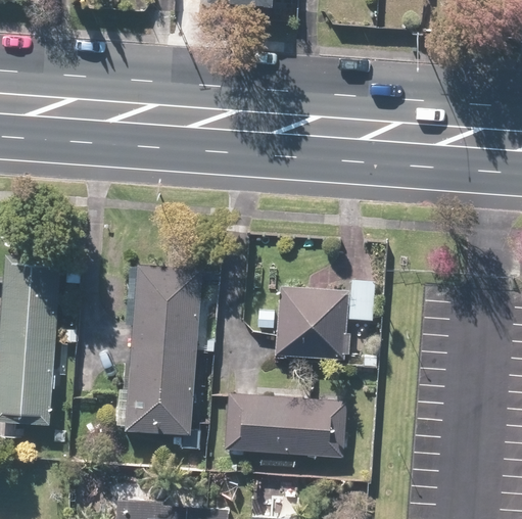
[(293,13),(293,0),(205,0),(205,9),(293,13)]
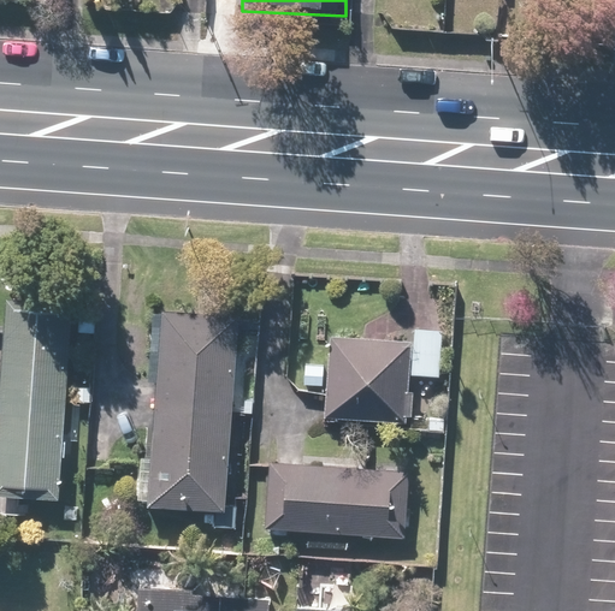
[(0,496),(61,500),(75,302),(5,297),(0,369),(0,496)]
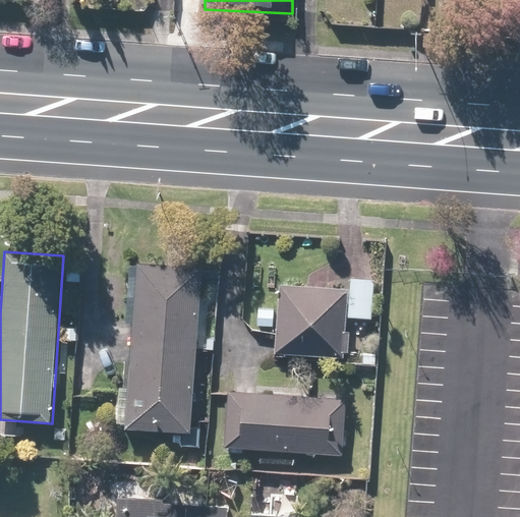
[(203,269),(136,264),(124,429),(189,435),(203,269)]
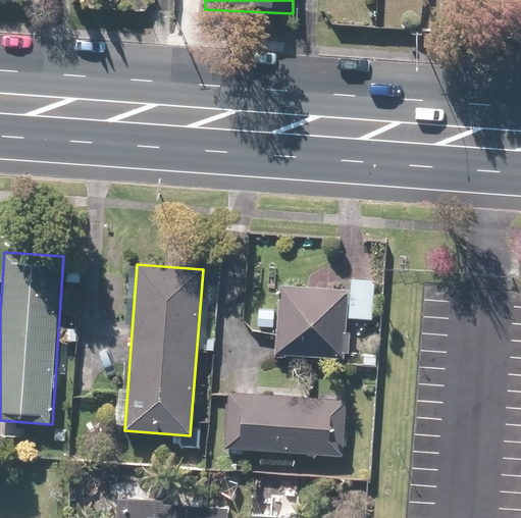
[(350,292),(279,287),(274,355),(345,361),(350,292)]
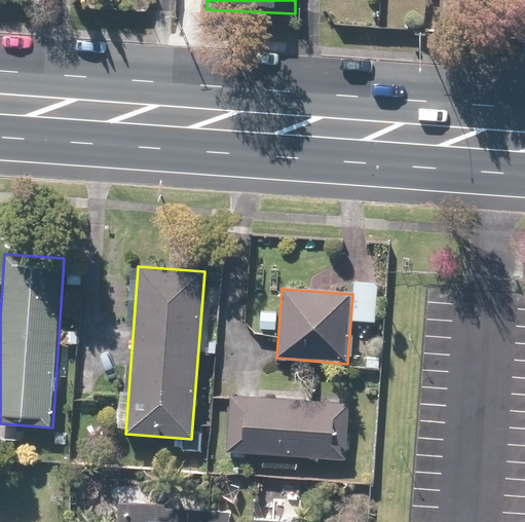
[(348,405),(229,396),(224,451),(344,460),(348,405)]
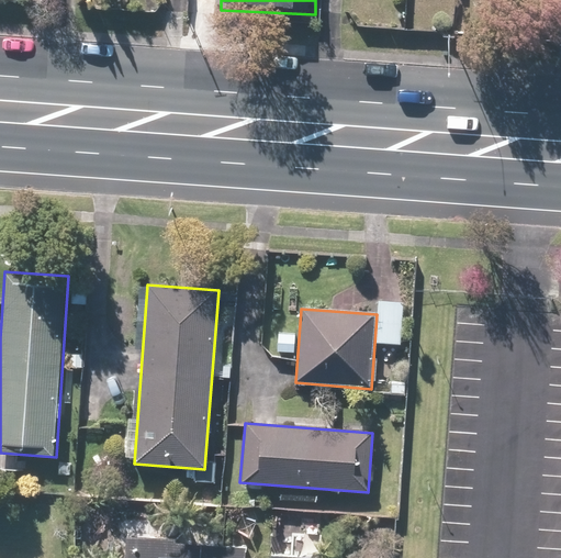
[(271,557),(245,557),(245,548),(177,545),(177,539),(127,537),(125,557),(271,557)]
